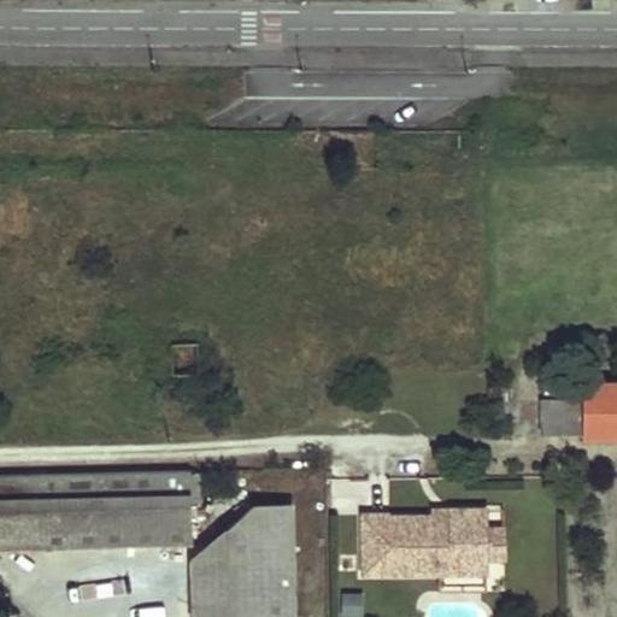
[(170,375),(198,375),(199,344),(170,345),(170,375)]
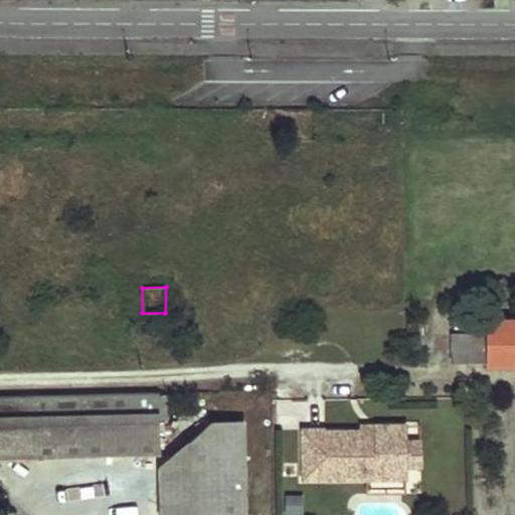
[(514,362),(514,318),(487,318),(487,362),(514,362)]
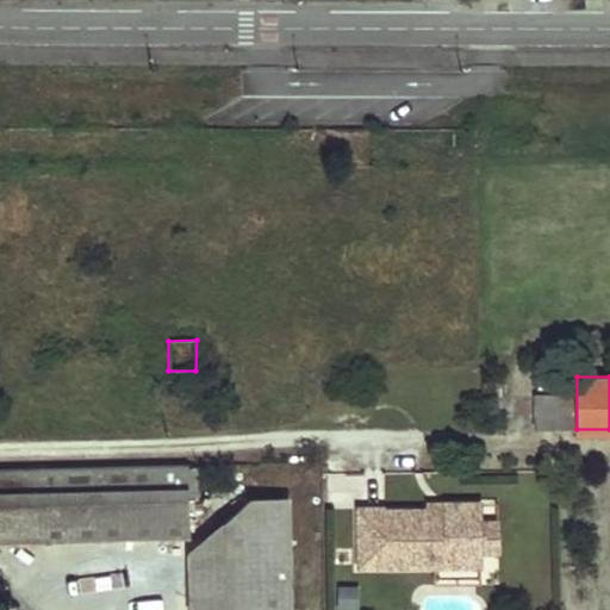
[(185,466),(0,471),(0,541),(187,536),(186,497),(185,471),(185,466)]
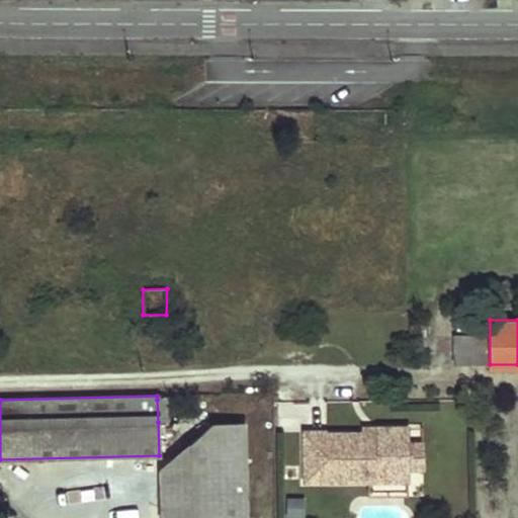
[(167,400),(157,400),(158,422),(168,421),(167,400)]
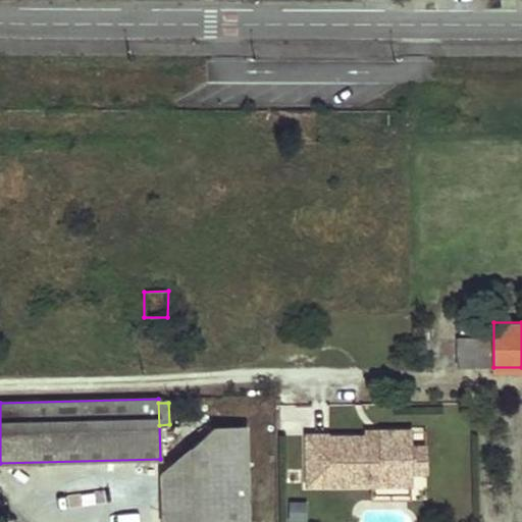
[(248,521),(247,428),(213,428),(161,474),(162,521),(248,521)]
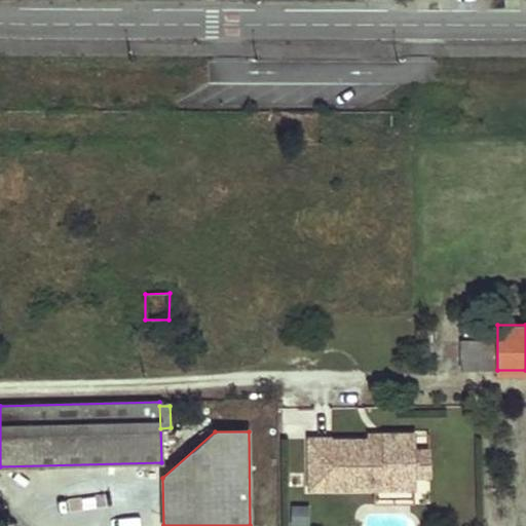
[(331,439),(309,440),(310,490),(414,488),(414,477),(414,450),(414,435),(383,435),(383,446),(370,446),(370,441),(368,441),(331,442),(331,439)]
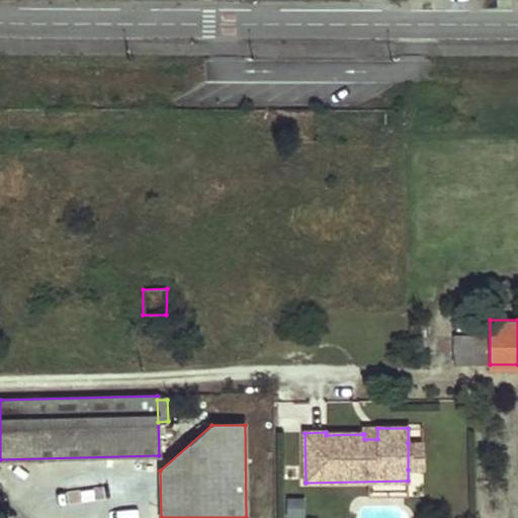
[(377,428),(362,428),(362,434),(364,434),(364,439),(377,439),(377,428)]
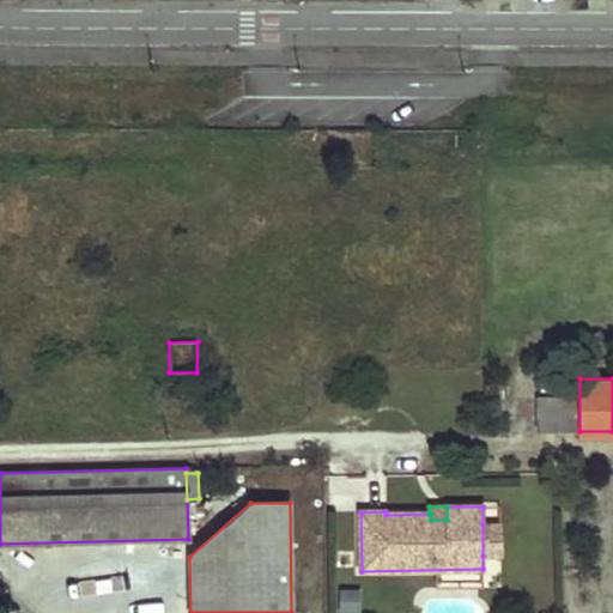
[(501,525),(483,525),(483,556),(501,554),(501,525)]
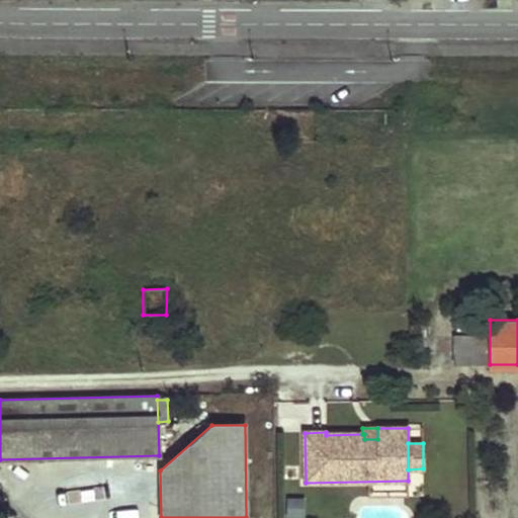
[(285,496),(284,516),(301,517),(303,497),(285,496)]
